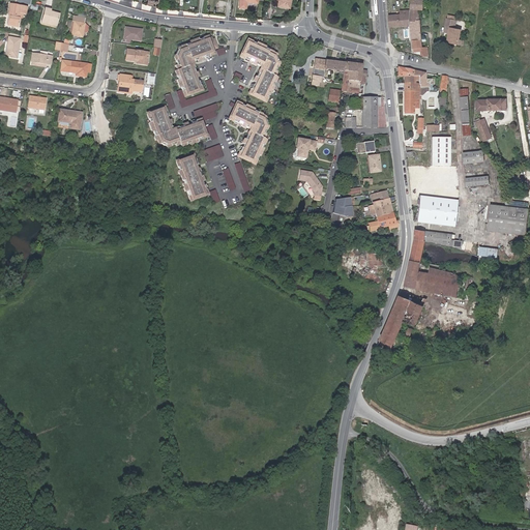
[(239,0),(239,7),(246,8),(246,2),(257,3),(257,0),(239,0)]
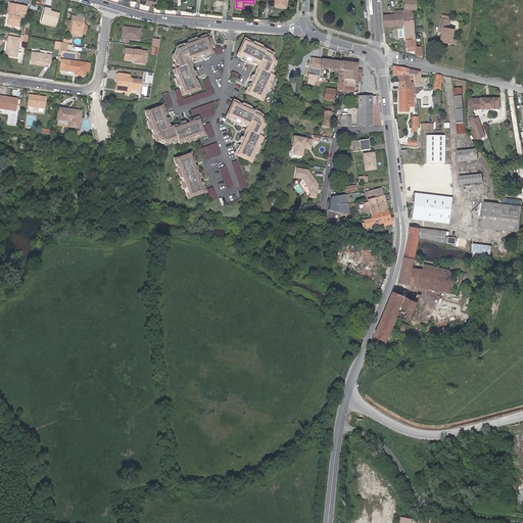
[(284,2),(284,0),(273,0),(273,8),(282,9),(283,3),(284,2)]
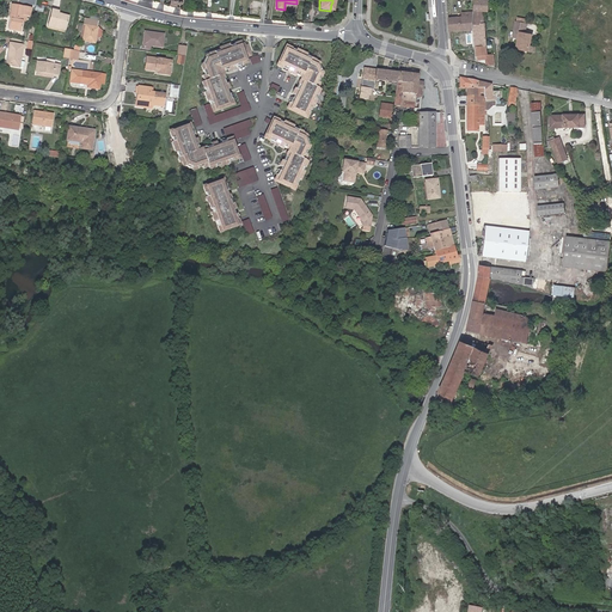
[(478,1),(478,0),(475,0),(475,4),(473,11),(484,12),(487,12),(489,1),(478,1)]
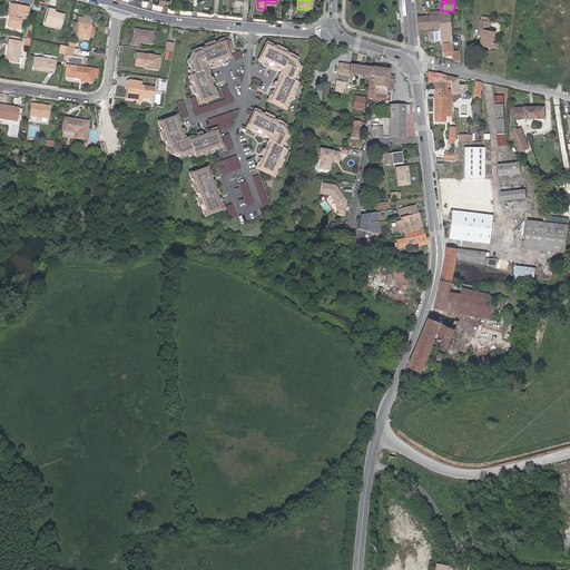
[(19,30),(21,19),(23,19),(25,16),(28,16),(30,7),(22,6),(11,3),(9,17),(10,18),(8,27),(19,30)]
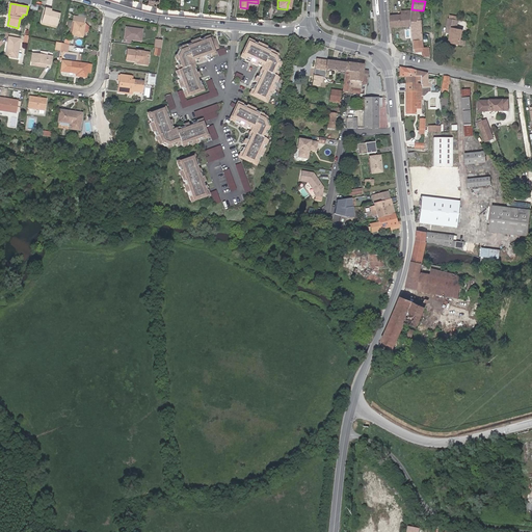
[(41,24),(56,26),(59,14),(50,11),(50,9),(44,8),(41,24)]
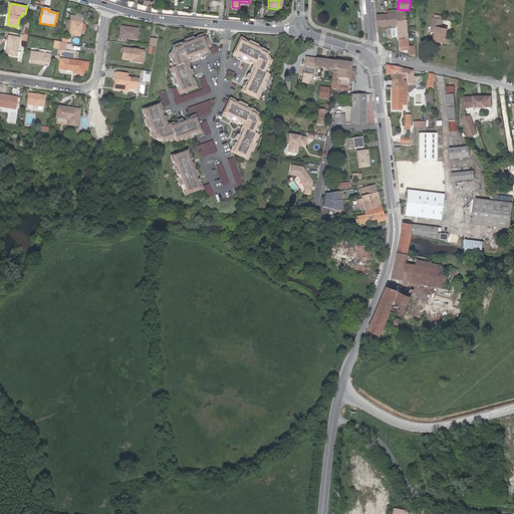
[(388,15),(376,16),(377,26),(396,25),(397,14),(388,15)]
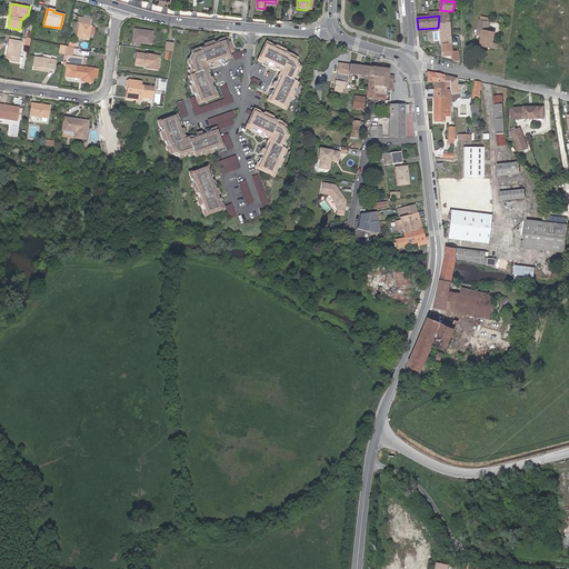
[(453,51),(450,16),(445,17),(440,17),(439,28),(445,27),(446,43),(443,43),(443,45),(445,51),(453,51)]
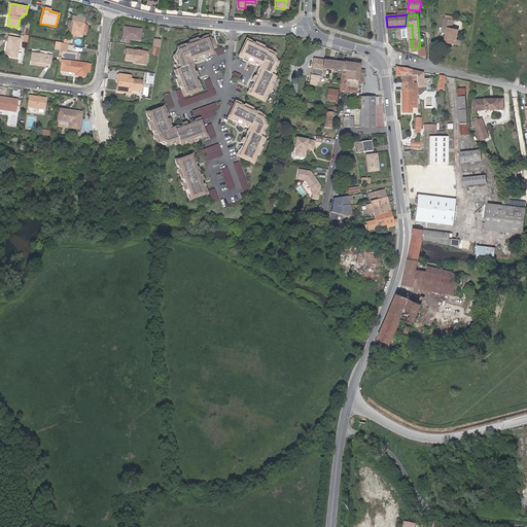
[(69,33),(71,34),(71,36),(71,38),(74,39),(75,37),(82,38),(82,33),(86,32),(88,27),(84,24),(83,24),(84,19),(72,16),(69,33)]
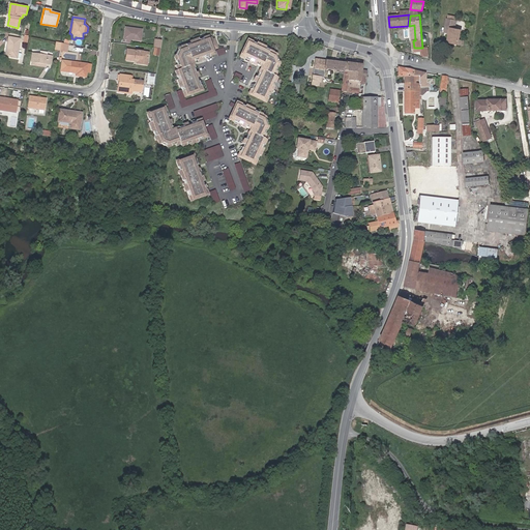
[(463,47),(464,41),(459,40),(461,30),(454,29),(455,21),(447,19),(444,34),(448,34),(449,34),(449,36),(447,43),(463,47)]
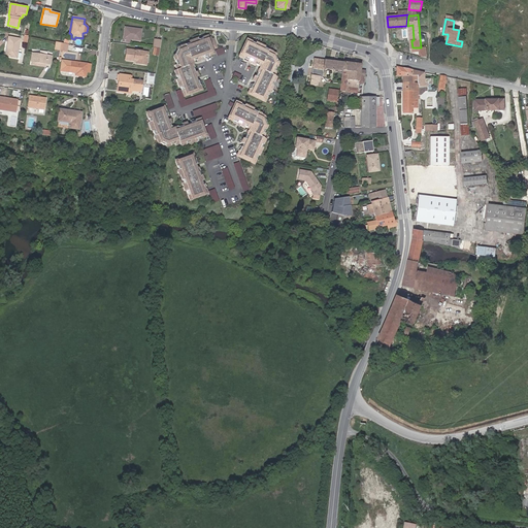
[(140,30),(124,28),(123,39),(123,42),(129,42),(130,40),(139,41),(140,30)]
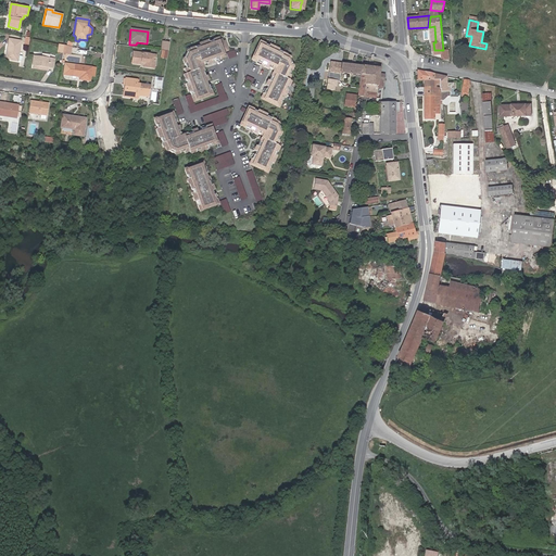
[(219,41),(218,38),(209,41),(209,40),(201,42),(201,45),(196,47),(196,45),(190,47),(191,49),(188,50),(184,58),(186,65),(184,66),(186,71),(184,72),(188,84),(186,85),(189,92),(190,91),(193,101),(213,95),(211,89),(213,88),(212,85),(210,85),(207,80),(210,80),(209,76),(206,76),(202,65),(207,63),(209,65),(212,64),(211,62),(216,61),(216,62),(220,61),(220,59),(225,58),(224,53),(229,51),(226,42),(225,42),(224,40),(219,41)]
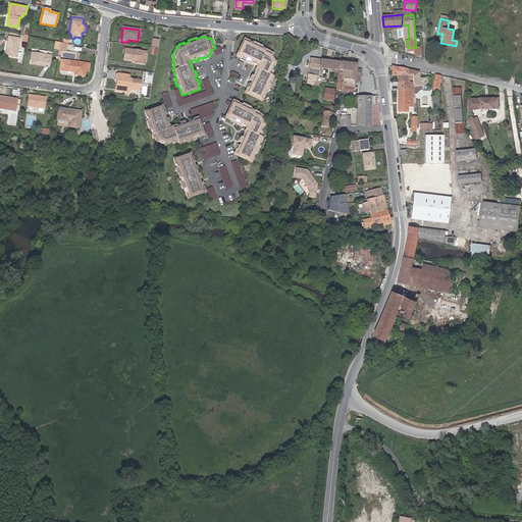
[(9,37),(5,55),(16,56),(19,39),(9,37)]
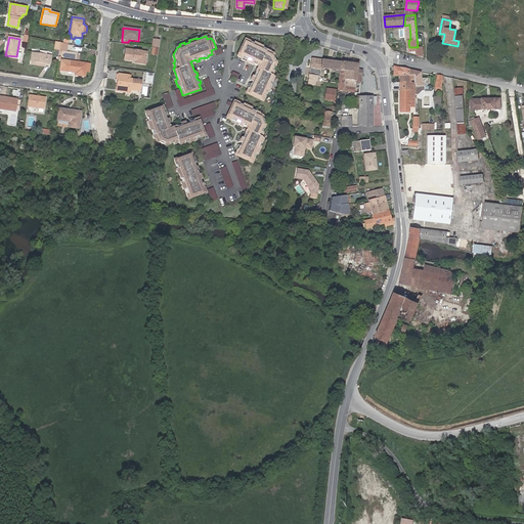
[(255,43),(248,39),(239,56),(244,58),(243,59),(247,61),(248,60),(252,62),(251,63),(254,66),(255,63),(260,66),(255,76),(253,75),(251,79),(253,80),(251,84),(250,84),(249,87),(247,92),(263,100),(267,93),(268,93),(273,84),(271,84),(276,74),(275,74),(277,70),(274,69),(278,61),(274,53),(271,52),(272,50),(268,48),(268,49),(264,47),(264,46),(256,42),(255,43)]
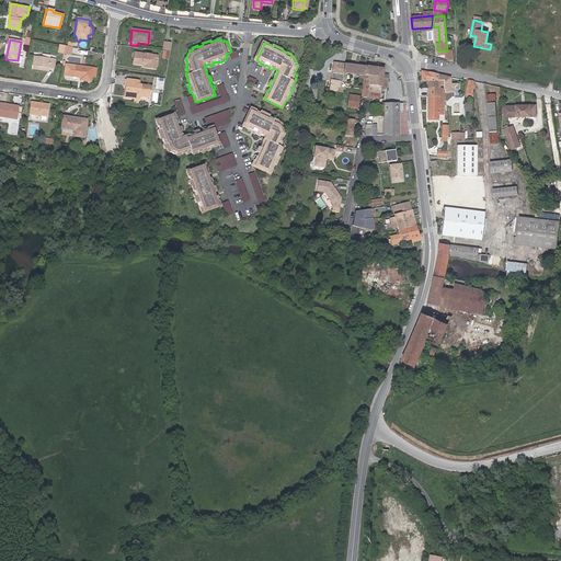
[(239,57),(237,50),(229,54),(230,60),(239,57)]
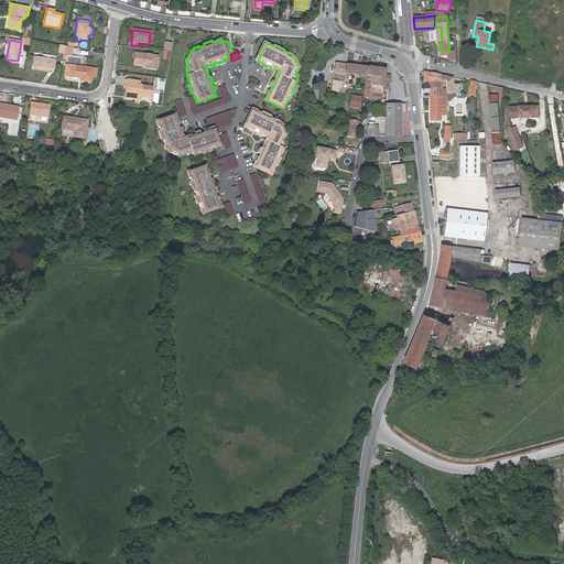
[(133,65),(143,66),(143,68),(156,69),(158,56),(134,54),(133,65)]
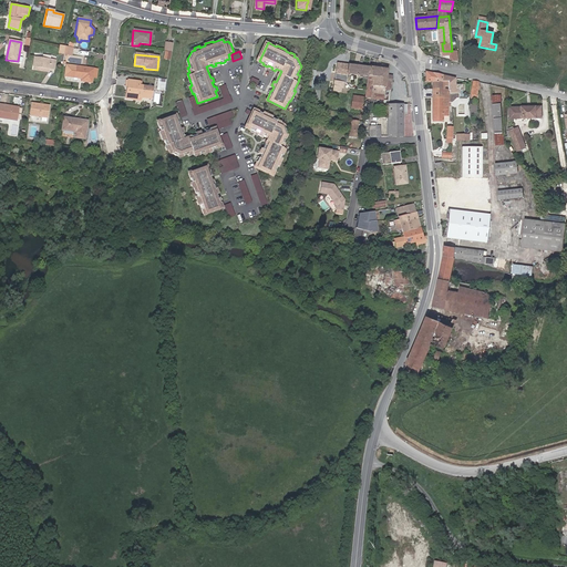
[(50,73),(50,70),(53,70),(55,60),(35,57),(33,68),(34,68),(34,71),(50,73)]
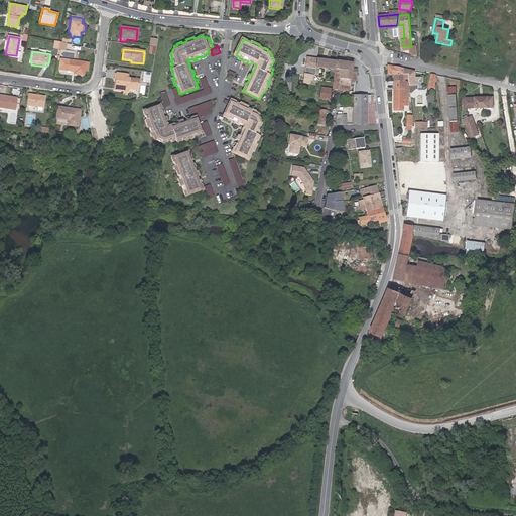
[(335,70),(336,60),(306,57),(304,74),(302,83),(309,85),(310,76),(315,76),(316,69),(316,67),(321,68),(335,70)]
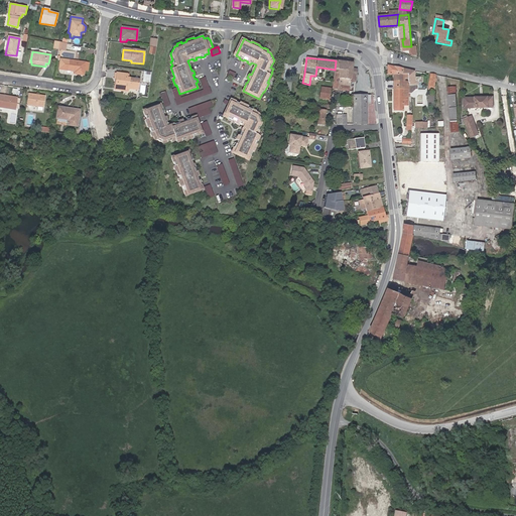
[(73,74),(82,75),(83,71),(88,72),(89,63),(84,63),(59,59),(58,69),(73,71),(73,74)]
